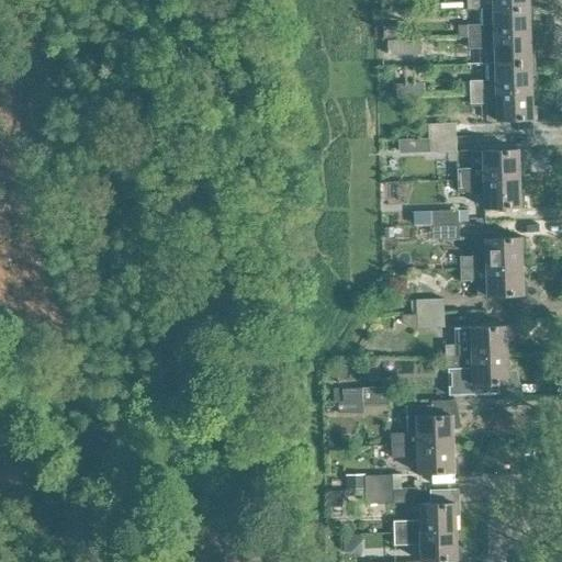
[(480,9),(527,7),(526,0),(464,0),(465,10),(480,9)]
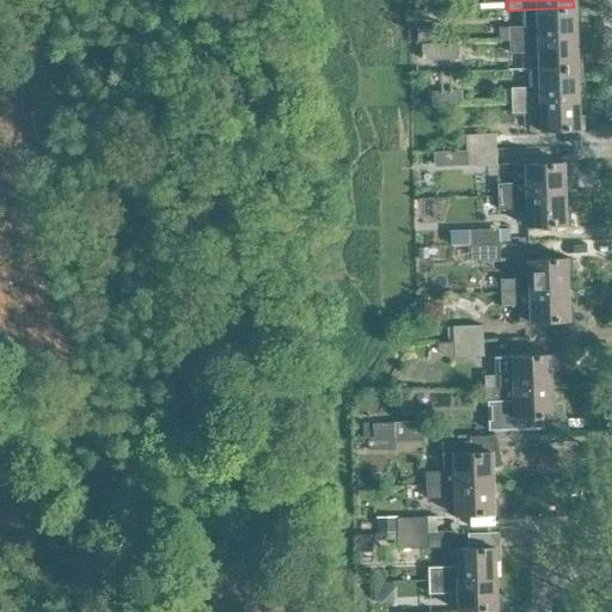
[(508,40),(575,37),(574,20),(579,20),(579,6),(574,7),(522,10),(522,11),(520,11),(520,25),(524,25),(524,26),(508,28),(508,40)]
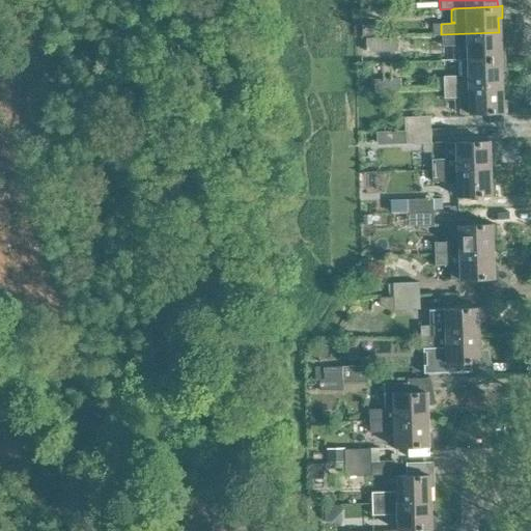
[(467,60),(504,59),(503,49),(499,49),(499,32),(441,34),(441,46),(466,46),(467,60)]
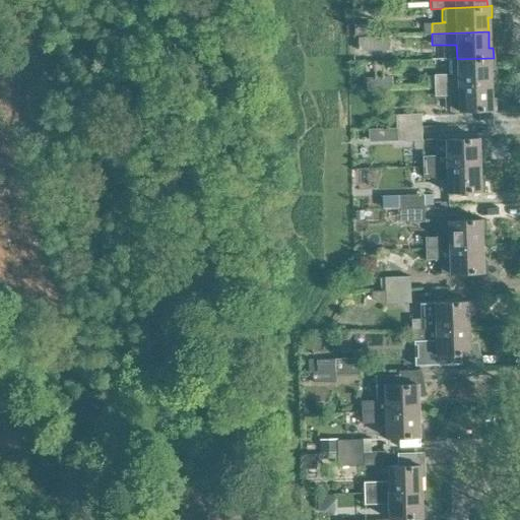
[(434,85),(491,83),(490,69),(494,69),(494,58),(457,59),(450,59),(450,61),(448,61),(448,74),(433,75),(434,85)]
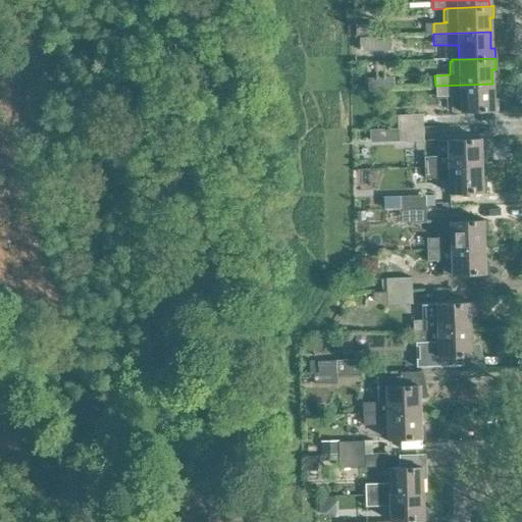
[(492,84),(435,86),(435,97),(451,97),(452,112),(498,110),(497,99),(492,99),(492,84)]
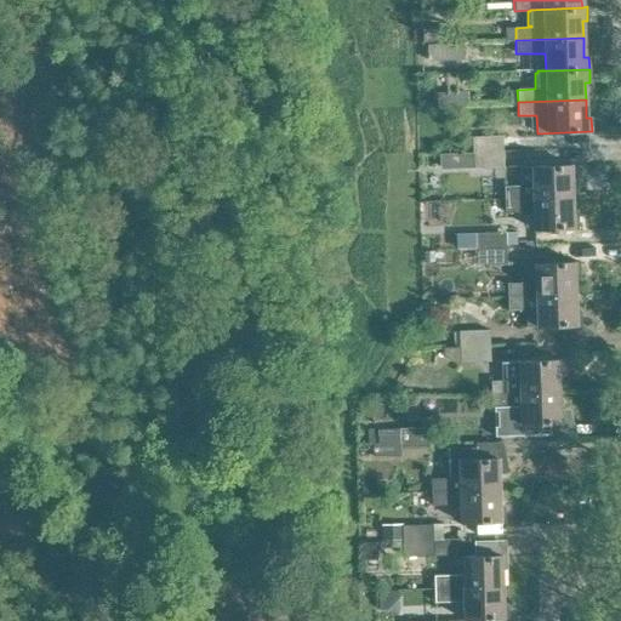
[(473,153),(502,152),(502,136),(472,137),(473,153)]
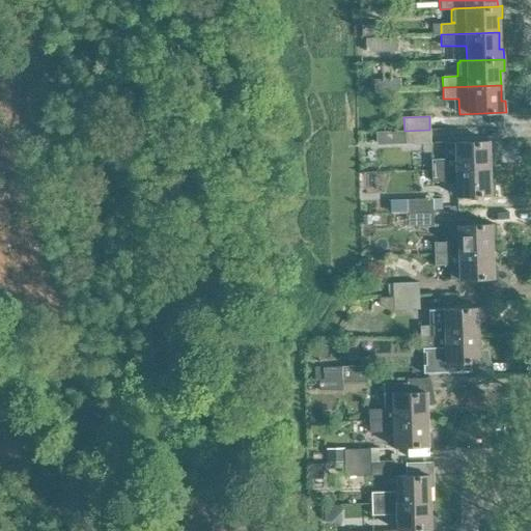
[(429,130),(404,131),(404,144),(430,143),(429,130)]
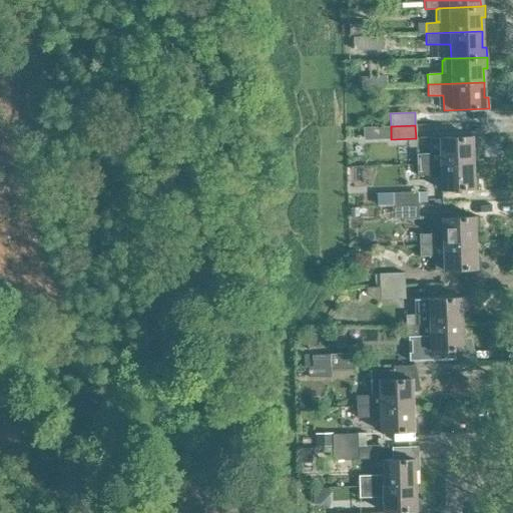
[(440,138),(429,138),(429,153),(416,153),(417,164),(472,162),(472,147),(476,147),(476,136),(440,137),(440,138)]
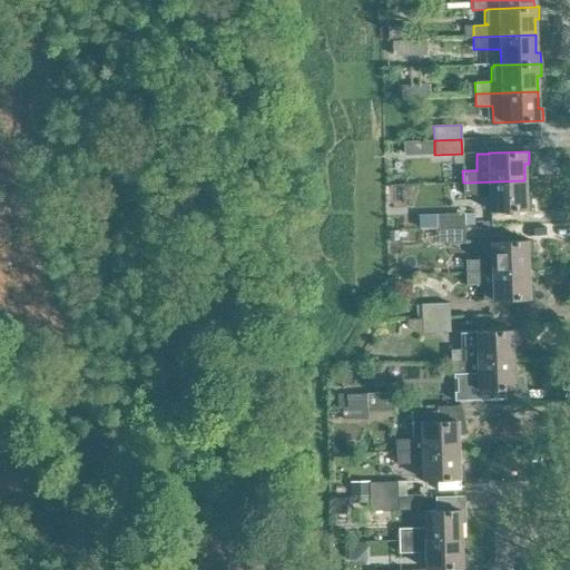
[(524,180),(463,183),(463,195),(490,194),(490,210),(530,209),(530,197),(526,197),(524,180)]
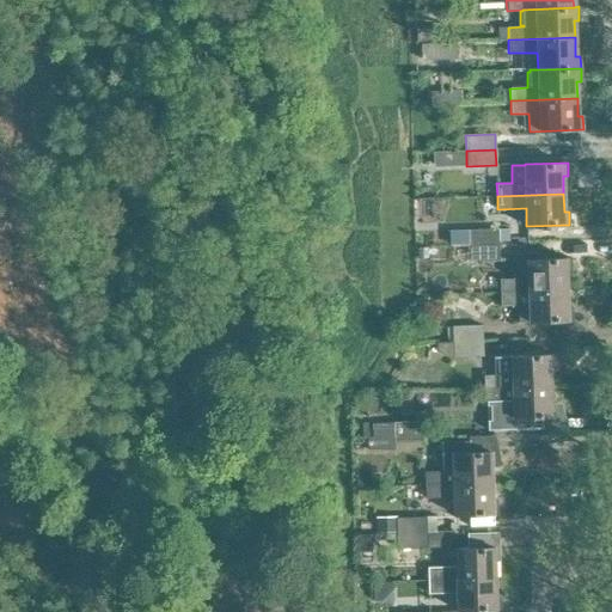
[(470,245),(499,244),(499,230),(469,231),(470,245)]
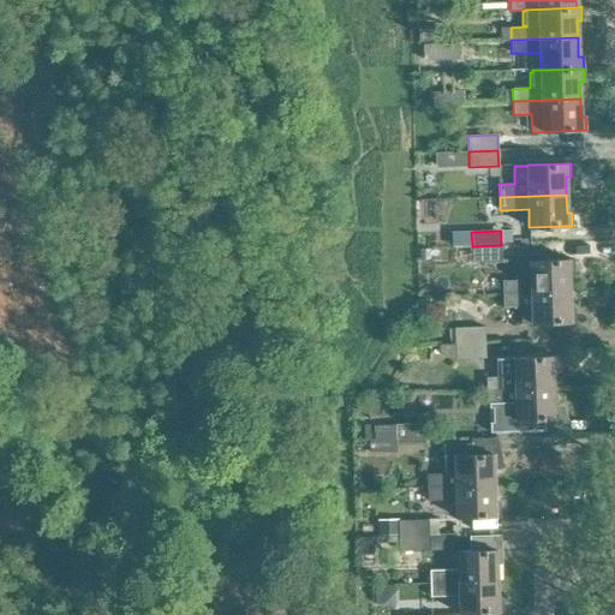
[(501,245),(472,246),(472,262),(502,261),(501,245)]
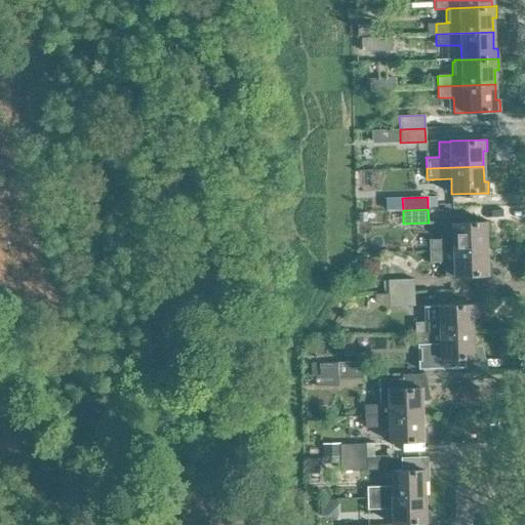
[(429,250),(486,248),(485,233),(489,233),(489,221),(443,224),(443,239),(429,239),(429,250)]
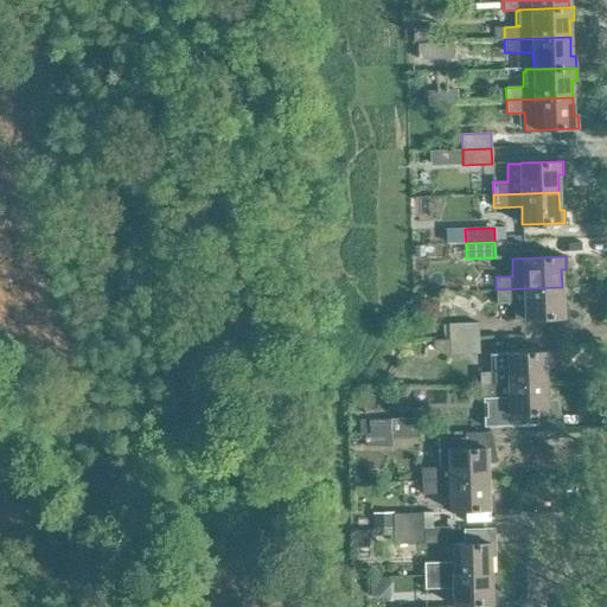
[(562,287),(496,289),(497,302),(513,301),(513,319),(568,318),(567,305),(562,305),(562,287)]
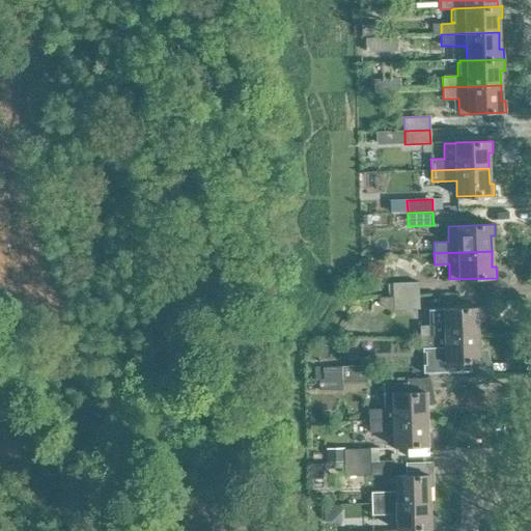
[(393,297),(419,296),(418,282),(392,283),(393,297)]
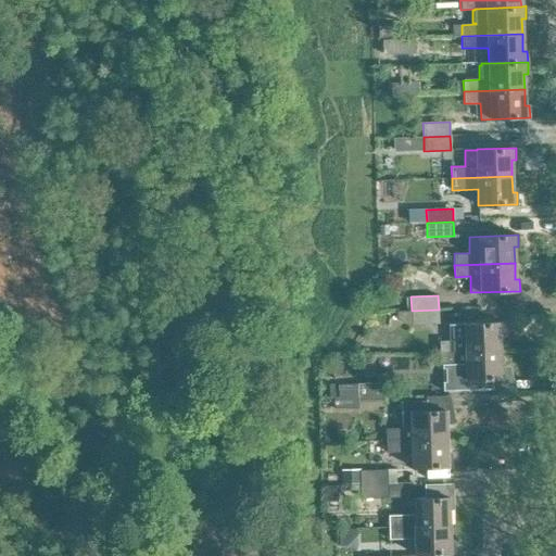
[(439,310),(412,311),(412,325),(439,324),(439,310)]
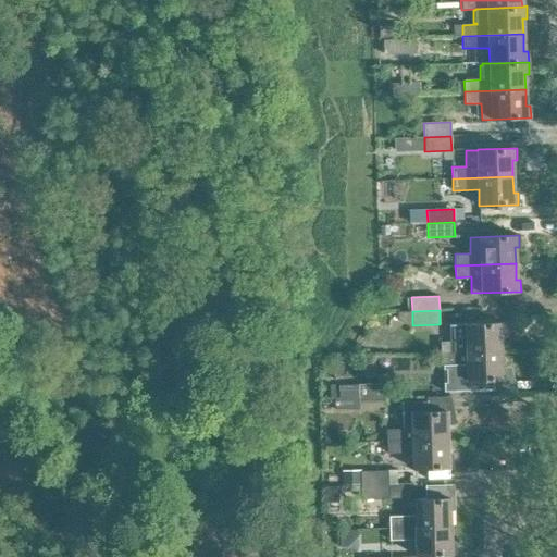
[(441,353),(500,350),(500,335),(505,335),(504,323),(465,324),(449,325),(450,342),(440,342),(441,353)]
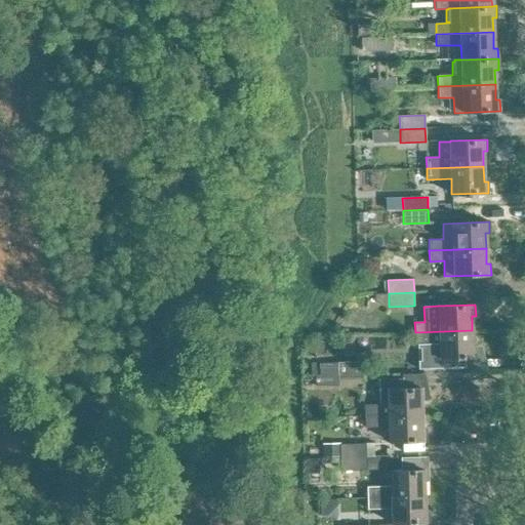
[(466,358),(477,357),(477,346),(473,347),(472,330),(415,332),(416,368),(466,367),(466,358)]
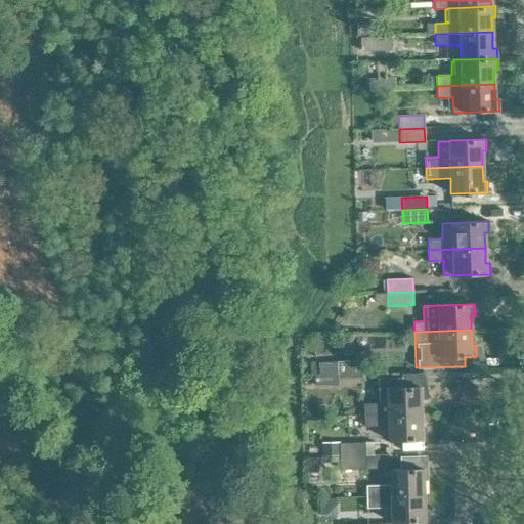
[(362,361),(318,363),(318,375),(338,375),(338,380),(362,379),(362,361)]
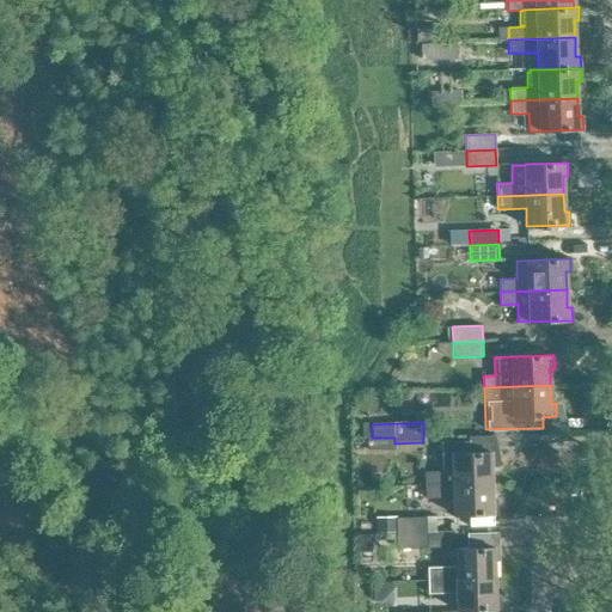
[(424,484),(491,483),(491,467),(501,465),(495,435),(469,436),(469,441),(440,442),(441,471),(424,472),(424,484)]
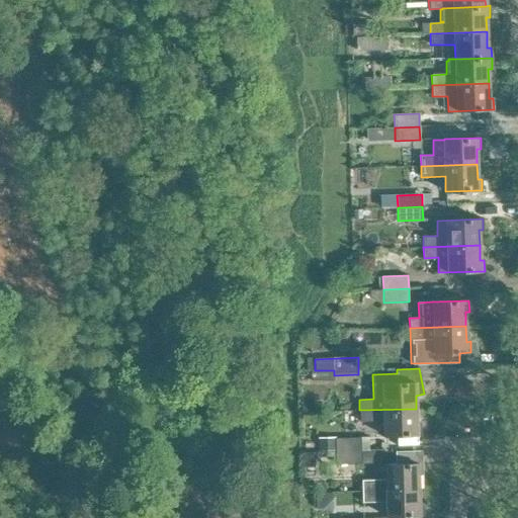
[(334,370),(315,370),(316,382),(334,381),(334,375),(334,370)]
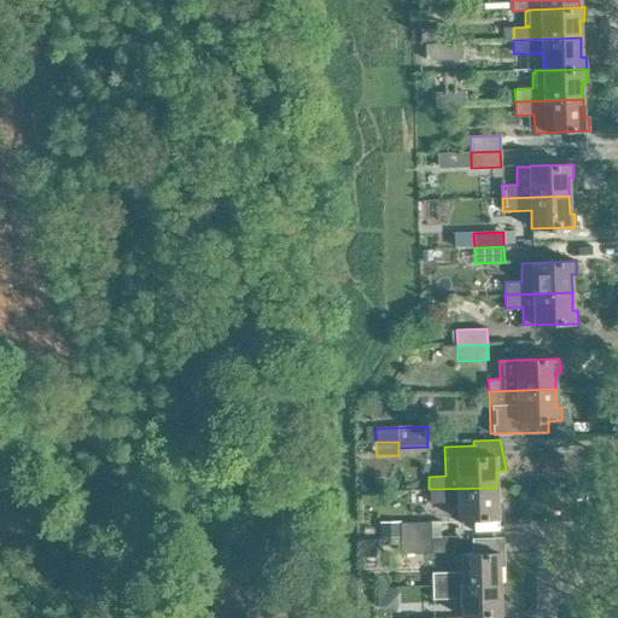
[(496,488),(429,489),(430,502),(458,502),(459,520),(502,519),(501,506),(496,506),(496,488)]
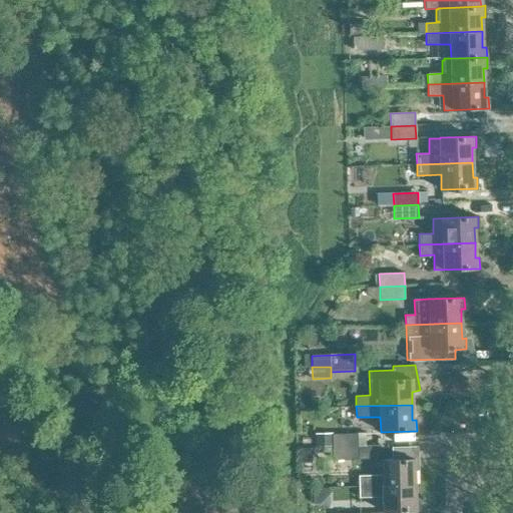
[(358,433),(334,434),(334,447),(358,446),(358,433)]
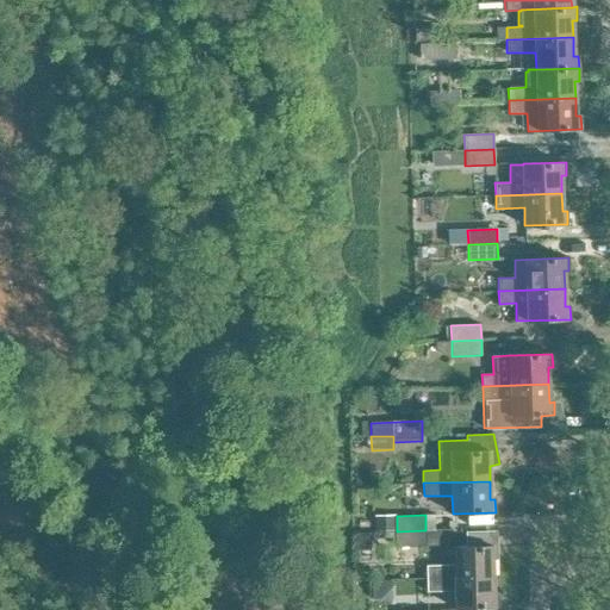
[(397,531),(397,516),(379,516),(379,533),(397,531)]
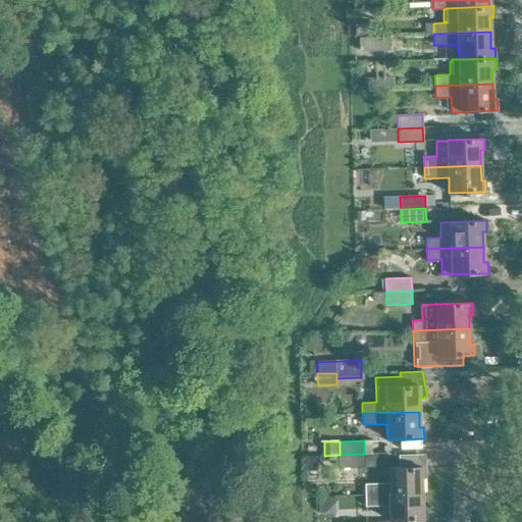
[(364,454),(340,455),(341,468),(365,467),(364,454)]
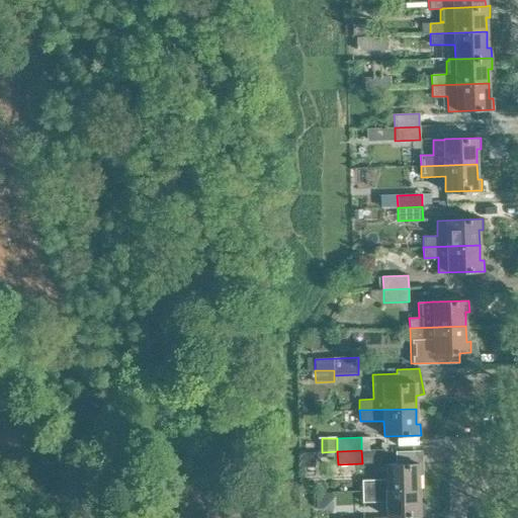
[(362,492),(418,489),(418,475),(422,475),(421,450),(396,451),(396,463),(385,464),(385,480),(361,481),(362,492)]
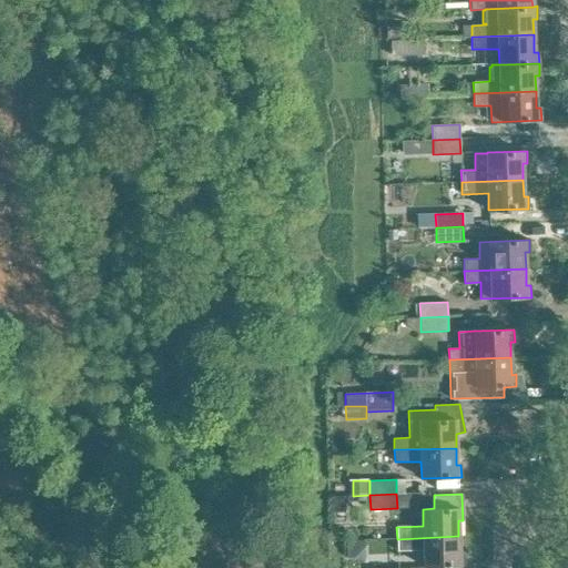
[(333,496),(333,513),(347,513),(347,496),(333,496)]
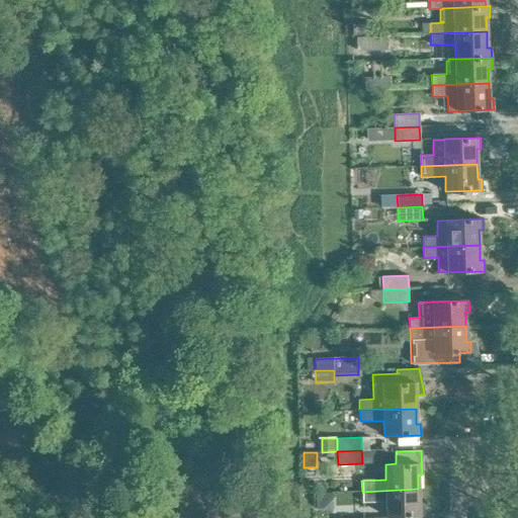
[(418,489),(362,492),(362,502),(386,502),(386,517),(423,516),(423,505),(419,505),(418,489)]
